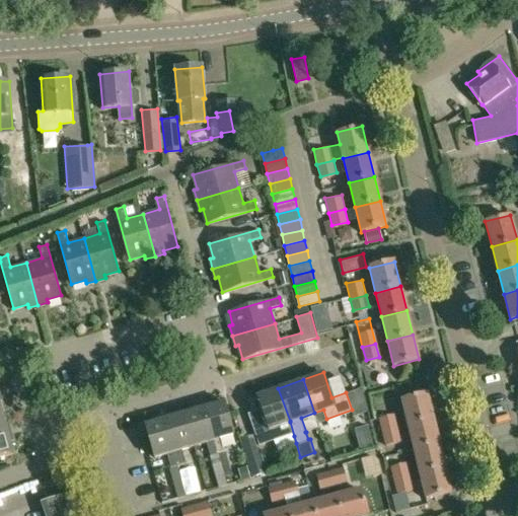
[(256,393),(257,395),(256,395),(267,426),(253,431),(257,443),(285,433),(281,424),(290,422),(290,421),(278,388),(277,384),(257,390),(256,393)]
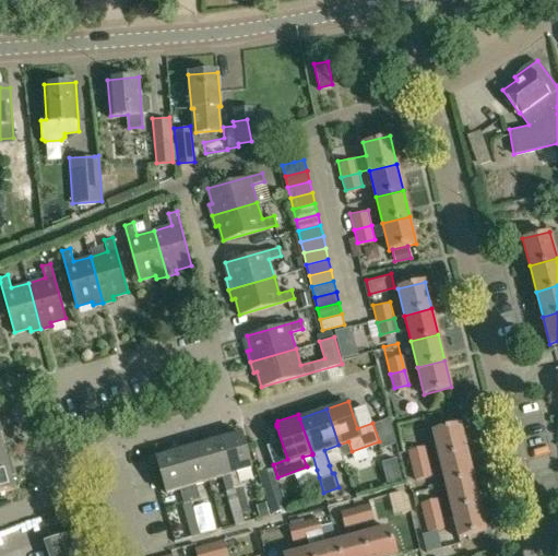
[(532,442),(554,438),(548,415),(526,420),(532,442)]
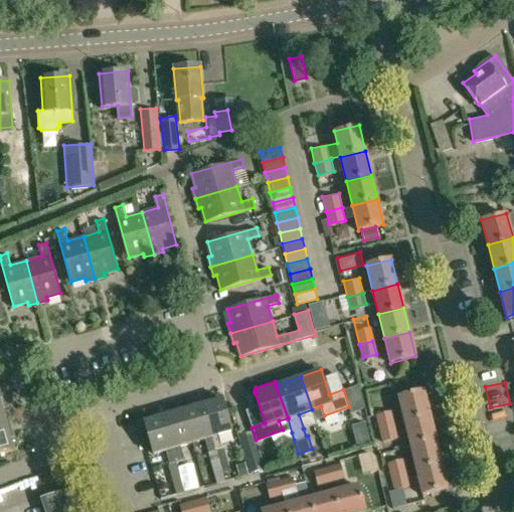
[(398,397),(404,422),(430,416),(423,391),(398,397)]
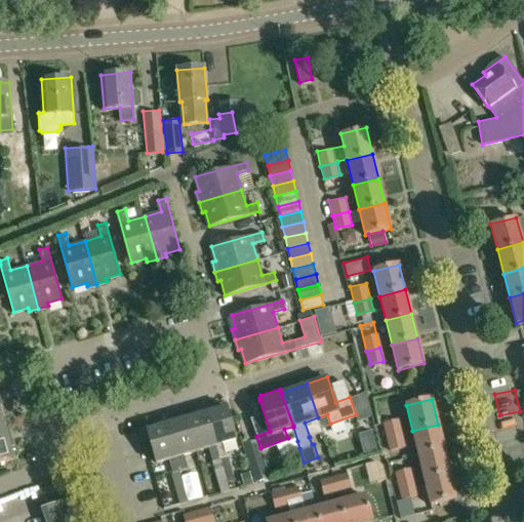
[(228,405),(207,411),(216,444),(220,457),(226,456),(222,442),(237,438),(228,405)]
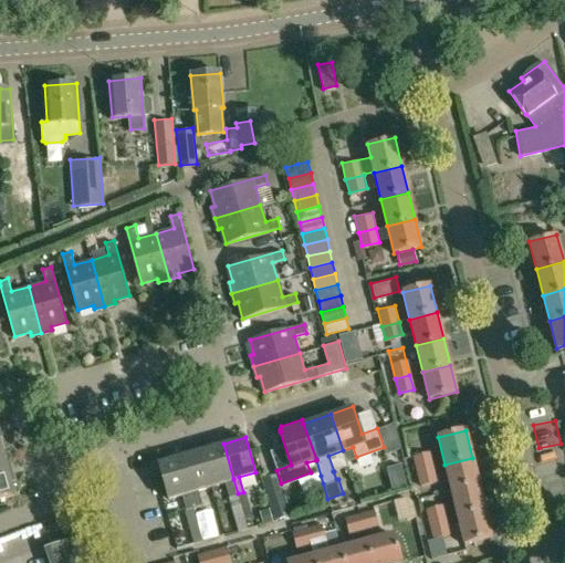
[(225,481),(229,496),(228,497),(237,529),(247,527),(243,514),(241,507),(238,493),(233,479),(223,444),(202,449),(212,485),(225,481)]
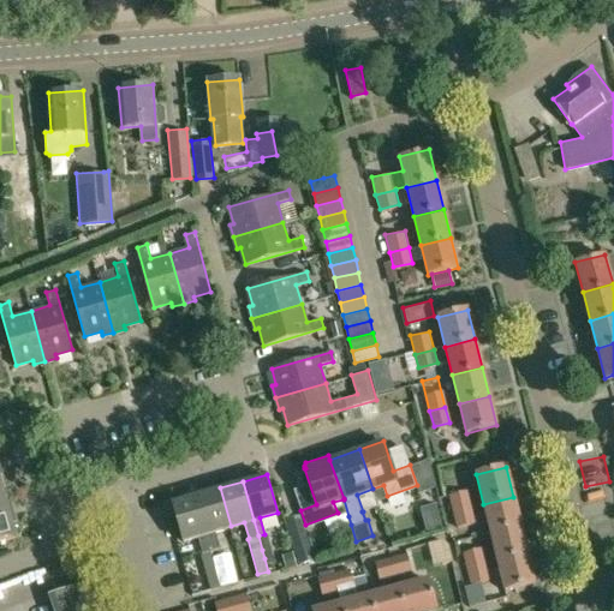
[(0,513),(10,510),(4,486),(0,487),(0,513)]
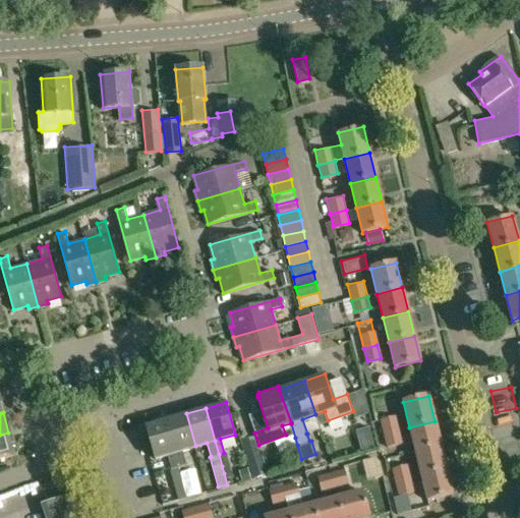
[(186,413),(166,419),(179,465),(187,463),(183,450),(195,446),(186,413)]
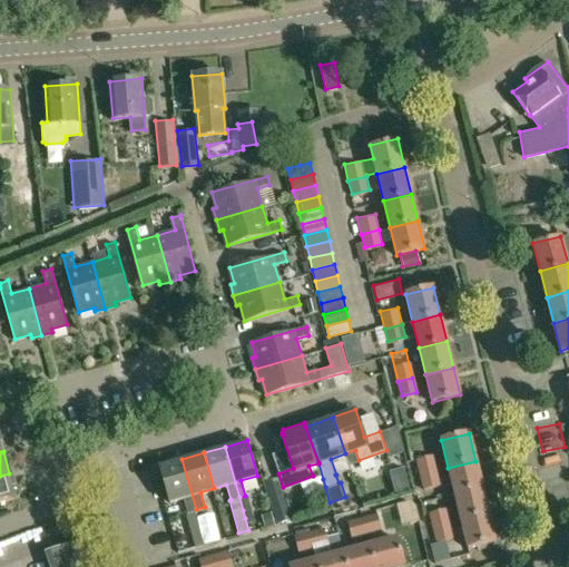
[(433,453),(415,457),(420,475),(438,470),(433,453)]
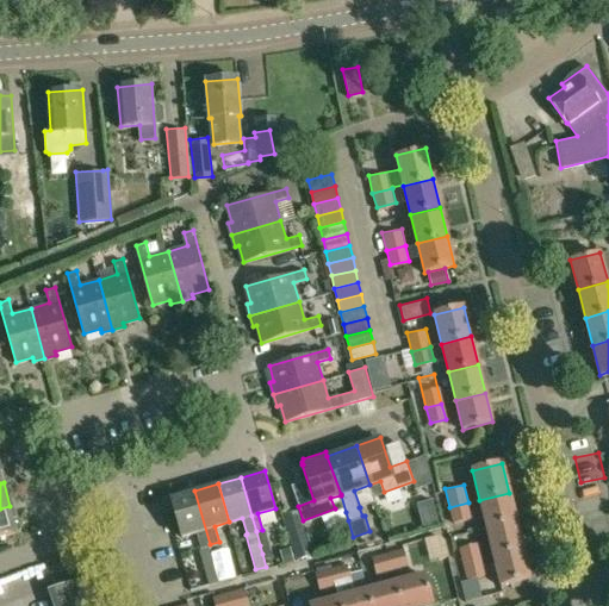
[(197,531),(200,545),(197,547),(209,583),(221,579),(217,566),(215,566),(207,545),(210,544),(194,491),(171,498),(181,535),(197,531)]
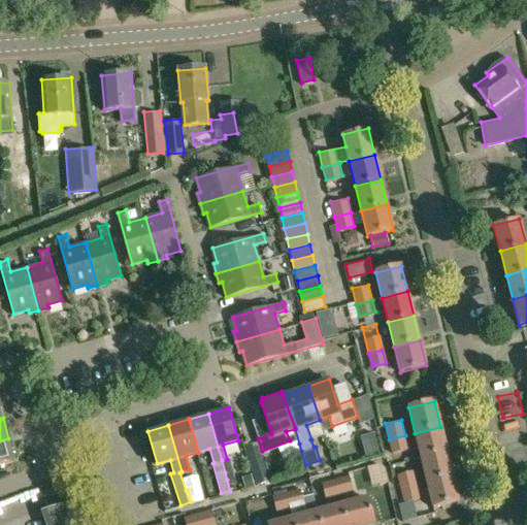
[(415,433),(421,458),(447,452),(440,427),(415,433)]
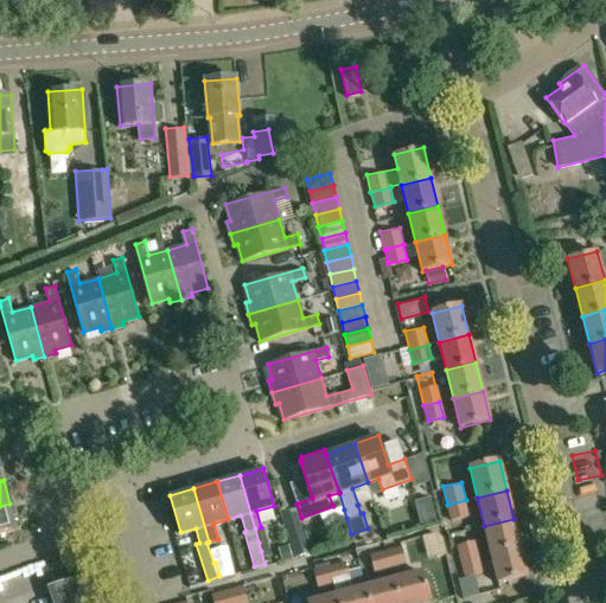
[(605,492),(581,495),(584,517),(605,513),(605,492)]
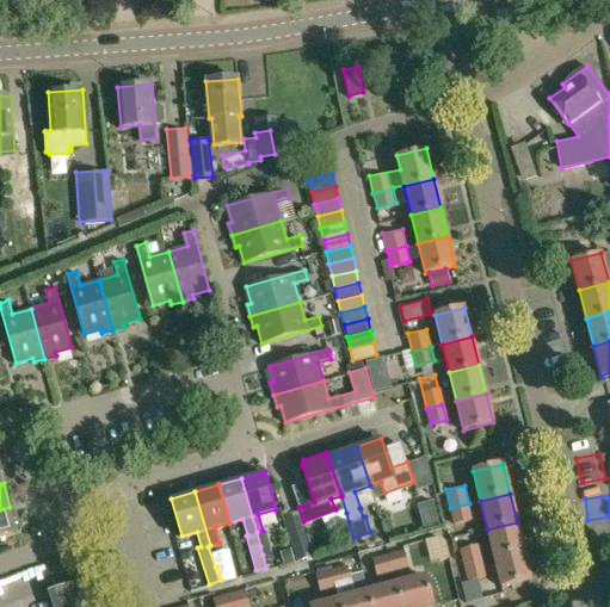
[(417,503),(421,526),(438,522),(432,499),(417,503)]
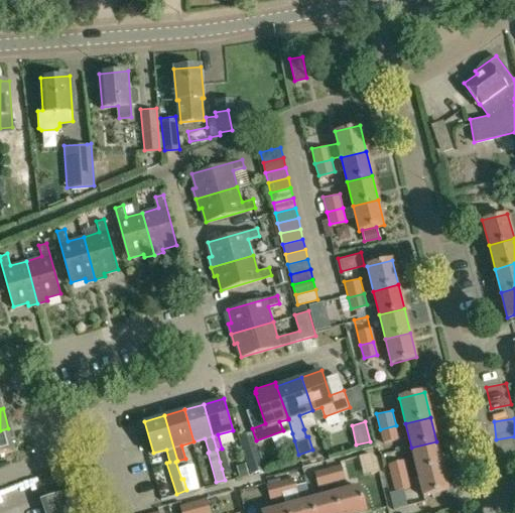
[(398,437),(396,425),(380,429),(382,440),(398,437)]
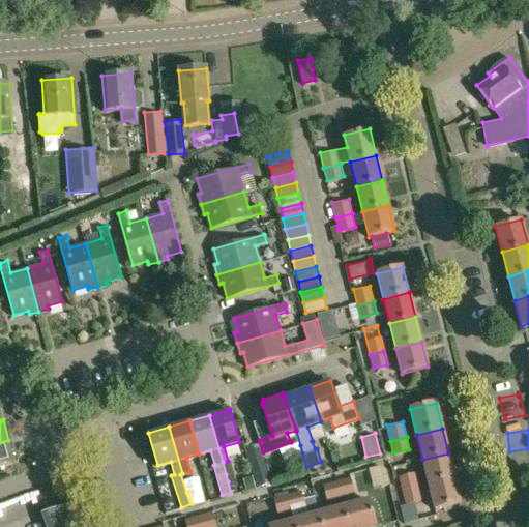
[(0,465),(15,462),(8,440),(0,442),(0,465)]
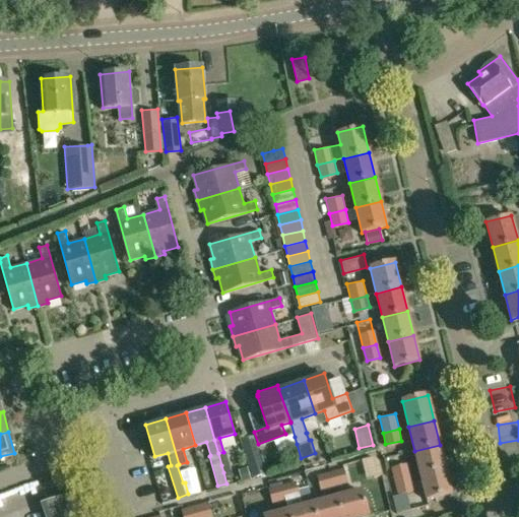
[(414,451),(419,474),(446,468),(440,445),(414,451)]
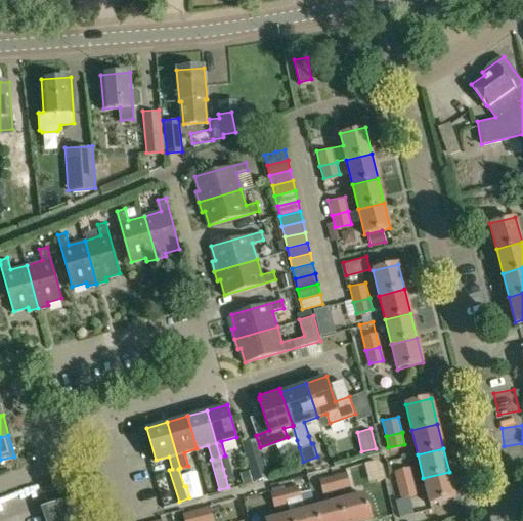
[(230,465),(227,454),(225,456),(220,457),(223,469),(229,467),(229,465),(230,465)]
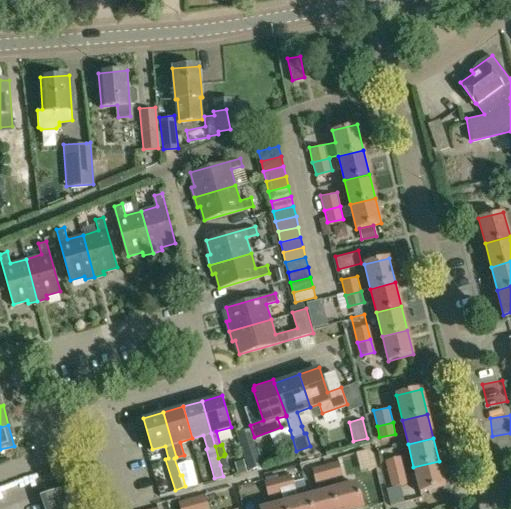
[(257,447),(245,452),(250,467),(262,463),(257,447)]
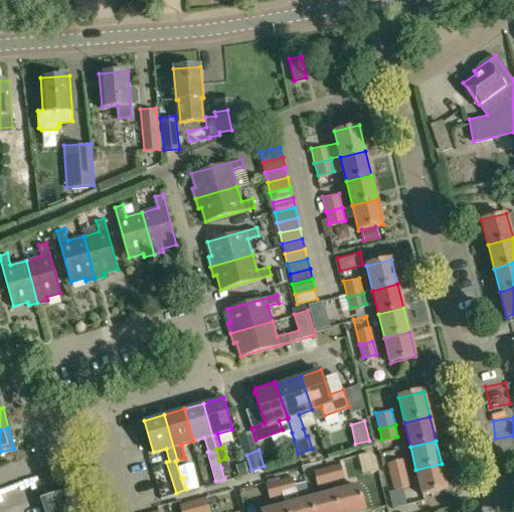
[(386,462),(390,477),(406,473),(402,458),(386,462)]
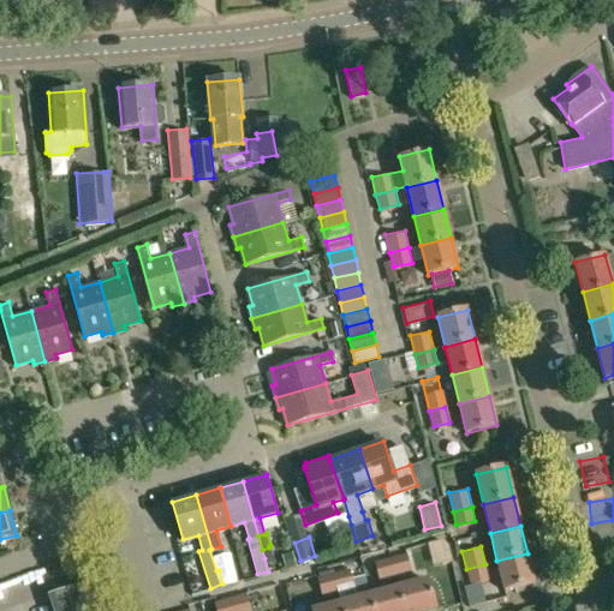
[(404,547),(389,551),(395,574),(411,570),(406,551),(404,551),(404,547)]
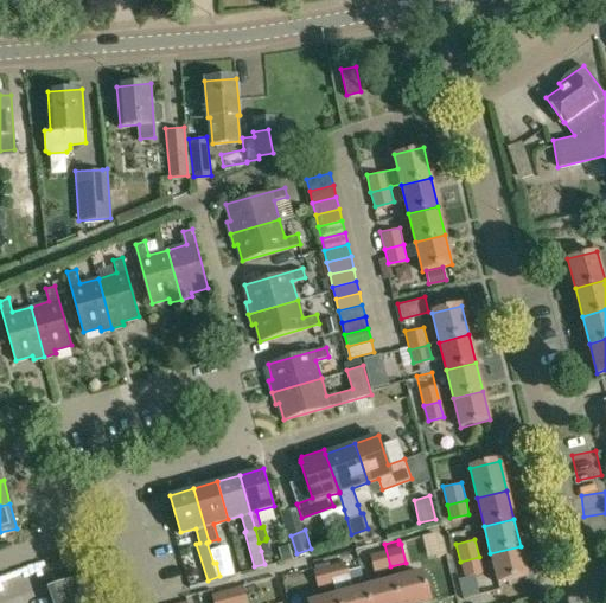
[(287,543),(276,546),(280,560),(291,557),(287,543)]
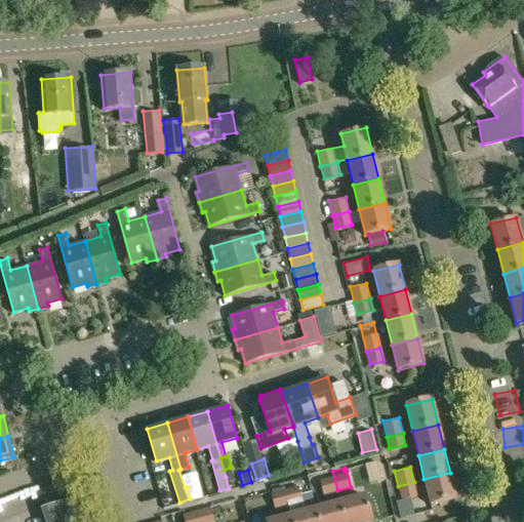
[(324,494),(337,490),(332,471),(326,472),(327,476),(319,478),(324,494)]
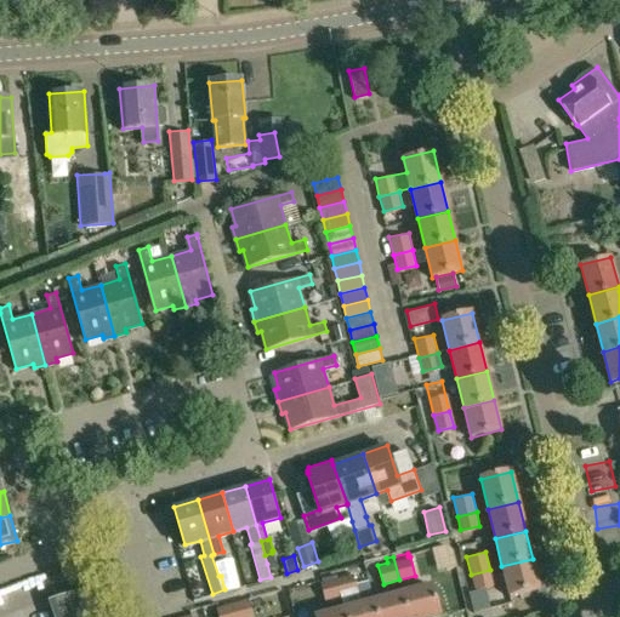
[(508,596),(540,589),(533,559),(501,566),(508,596)]
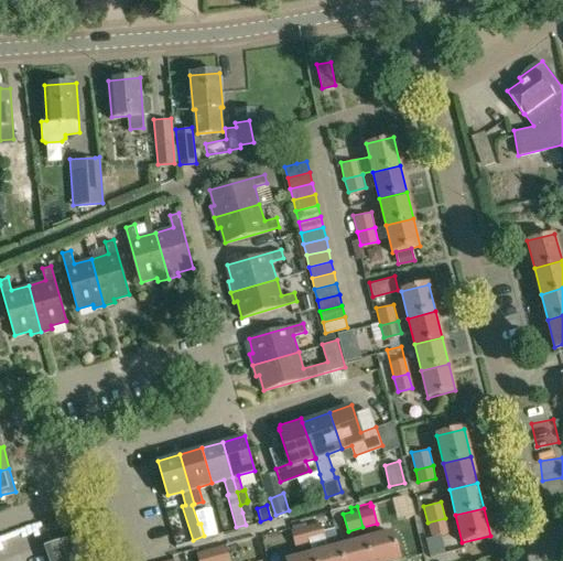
[(425,536),(426,545),(439,542),(436,533),(448,531),(445,518),(428,522),(431,535),(425,536)]
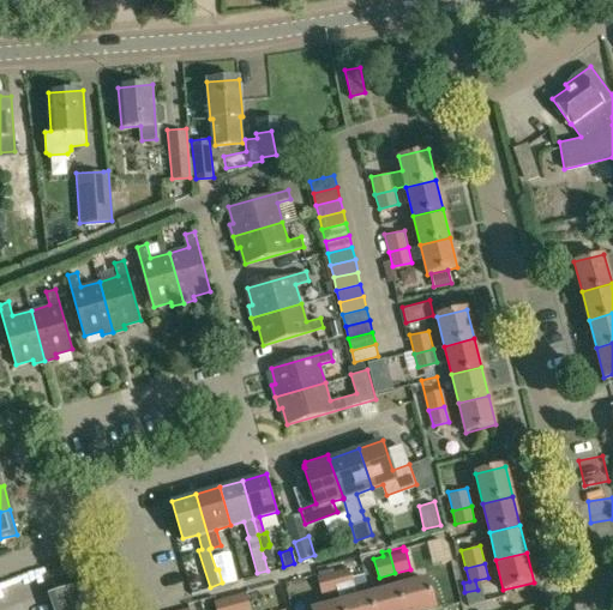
[(373,609),(370,595),(358,598),(348,566),(334,569),(338,589),(337,590),(341,602),(342,602),(343,609),(373,609)]
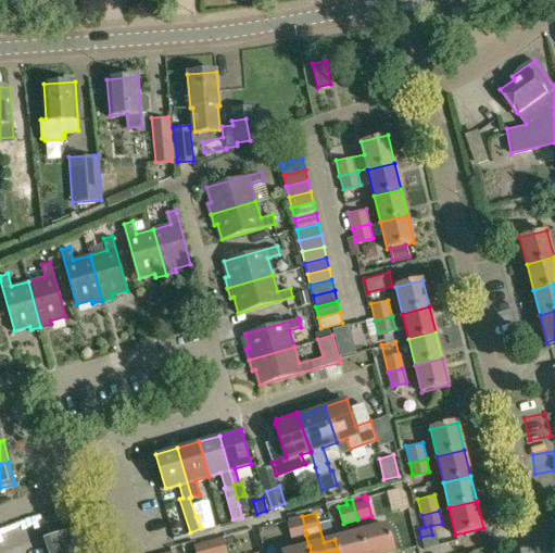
[(290,538),(305,535),(306,533),(302,516),(286,520),(290,538)]
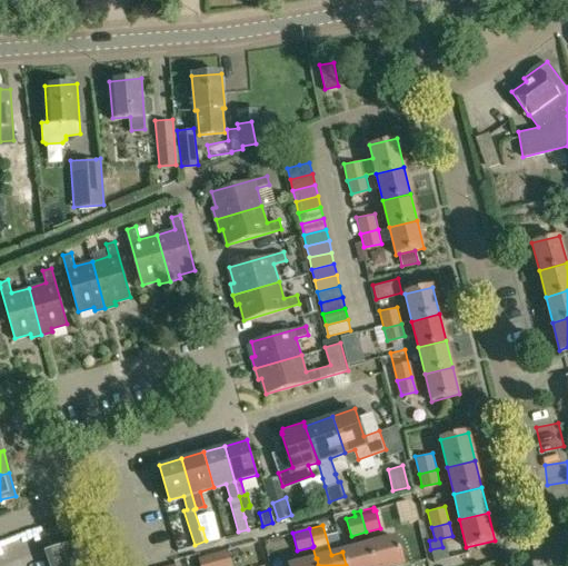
[(98,565),(88,534),(86,535),(43,549),(49,565),(98,565)]
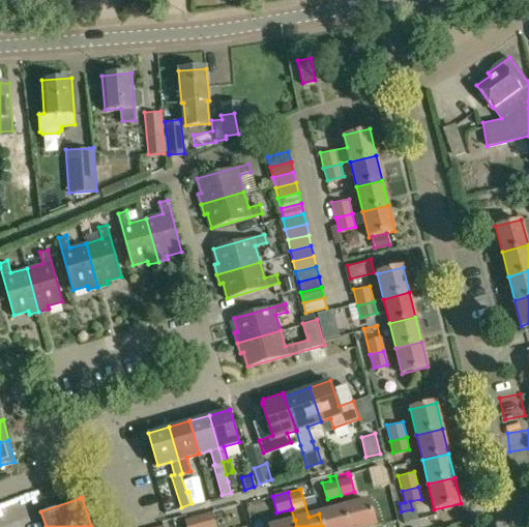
[(370,500),(344,507),(349,526),(374,526),(376,526),(370,500)]
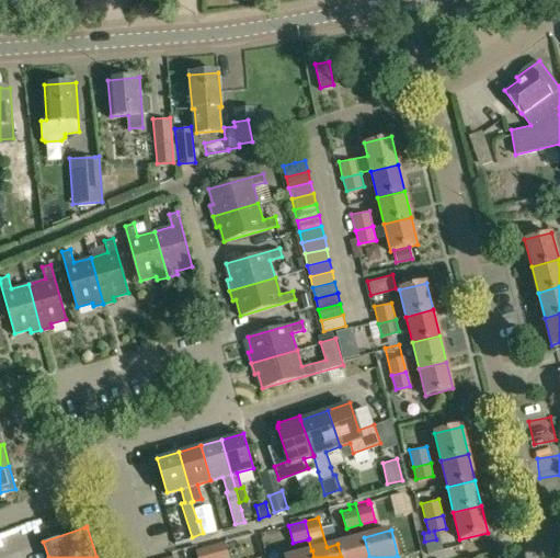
[(369,557),(364,537),(338,544),(341,557),(369,557)]
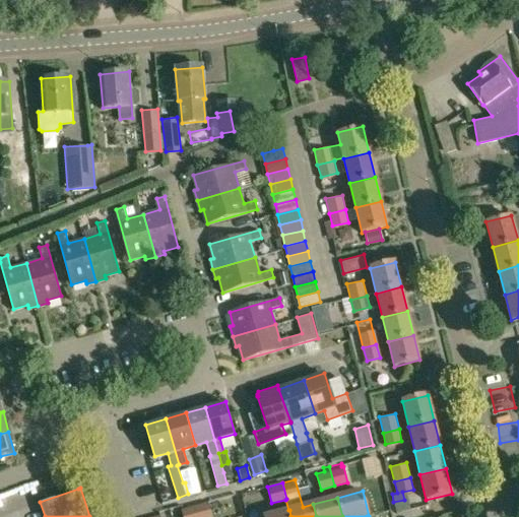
[(211,516),(207,500),(194,504),(197,516),(211,516)]
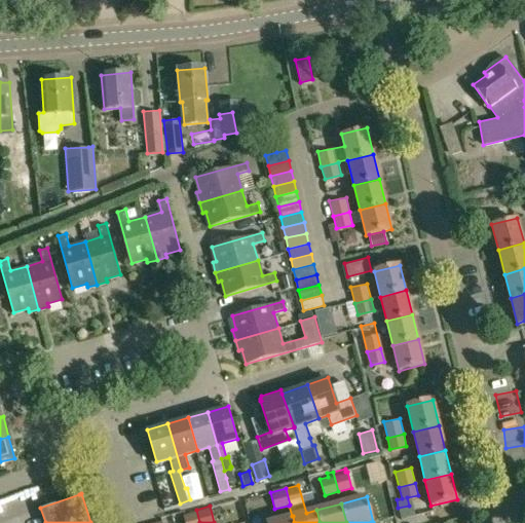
[(185,522),(199,522),(196,510),(183,513),(185,522)]
